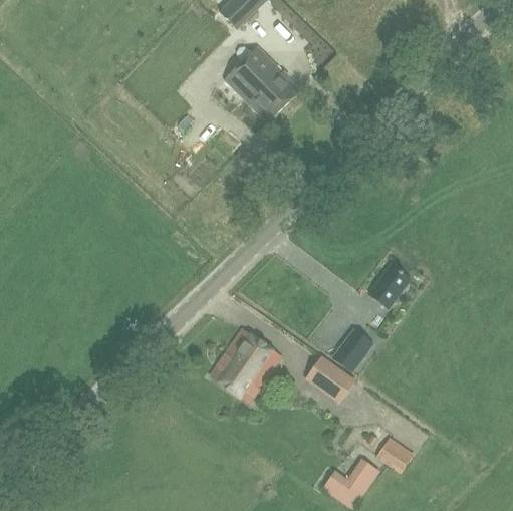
[(231,0),(220,11),(236,28),(265,0),(231,0)]
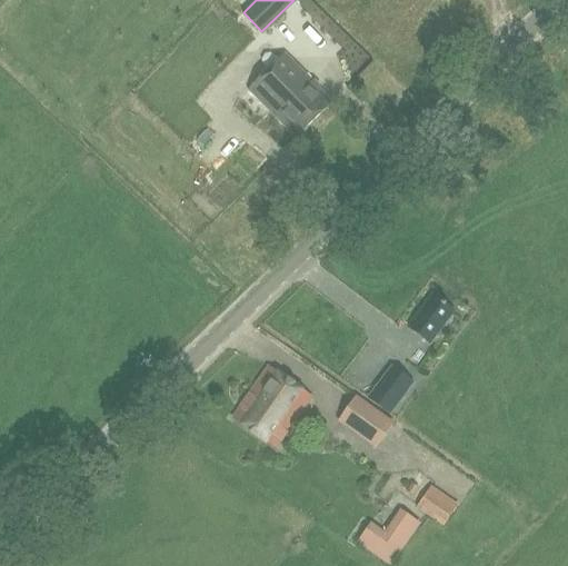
[(295,135),(330,100),(284,52),(248,87),(295,135)]
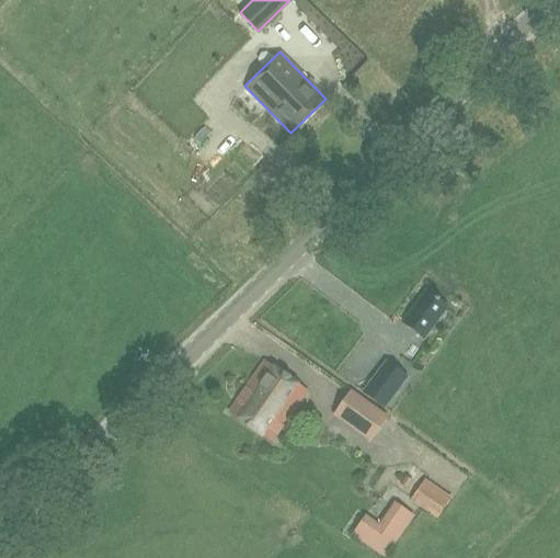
[(449,305),(425,286),(399,319),(422,339),(442,315),(449,305)]
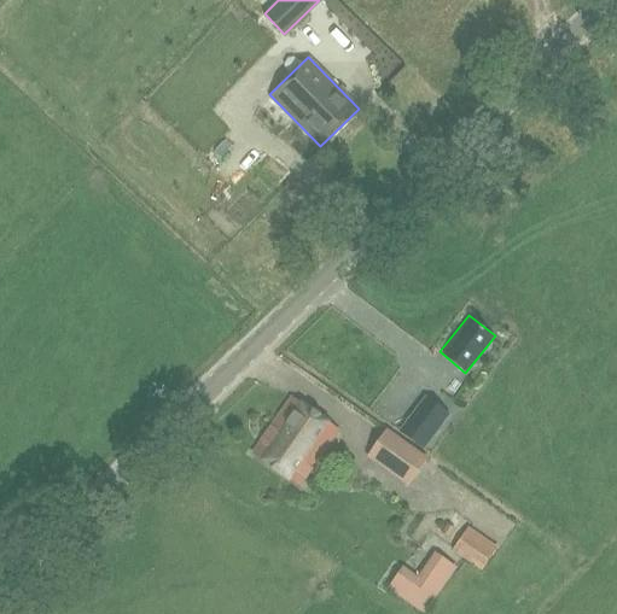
[(423,446),(446,411),(423,396),(399,428),(399,430),(408,437),(423,446)]
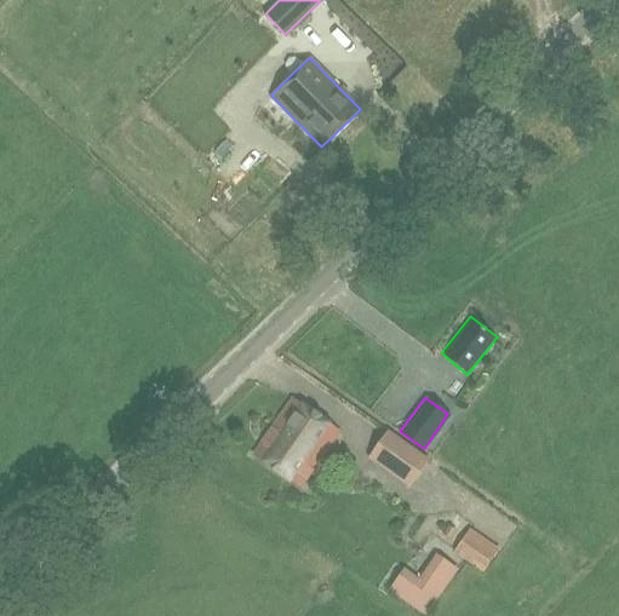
[(298,483),(336,429),(292,398),(254,453),(298,483)]
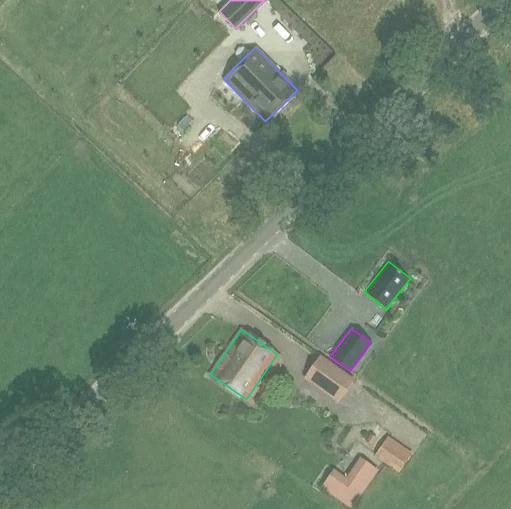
[(326,390),(340,371),(319,356),(305,375),(326,390)]
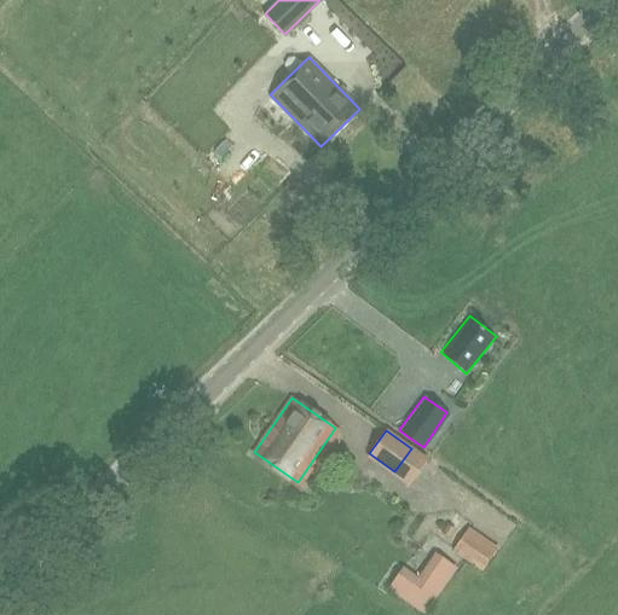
[(481,568),(497,546),(469,526),(455,549),(481,568)]
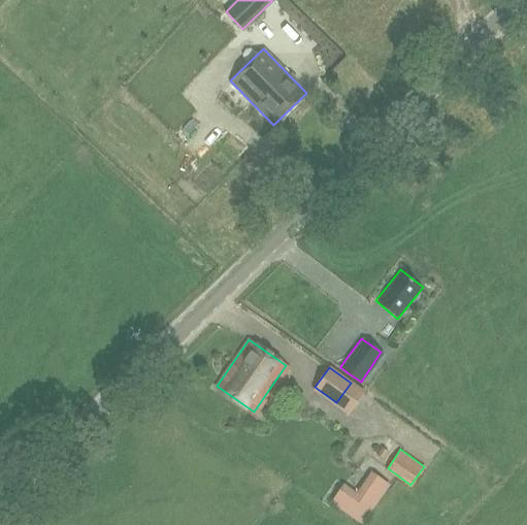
[(361,523),(389,483),(369,470),(356,491),(343,482),(330,501),(361,523)]
